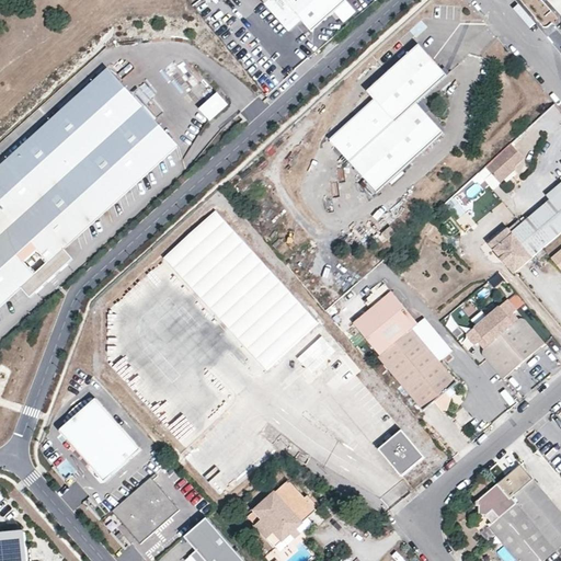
[(262,0),(290,32),(301,21),(312,32),(347,1),(345,0),(262,0)]
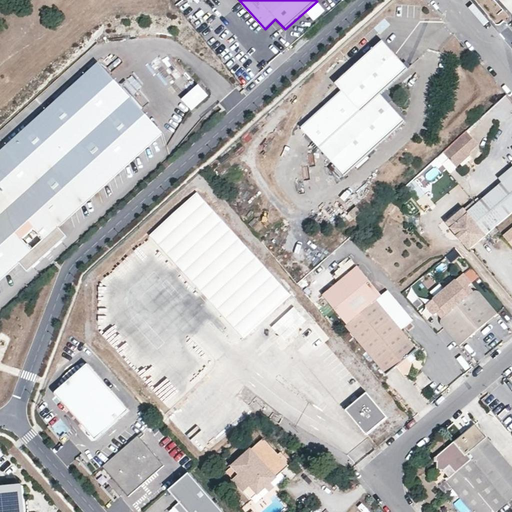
[(408,69),(383,42),(336,85),(342,91),(301,129),(345,177),(406,122),(381,95),(408,69)]
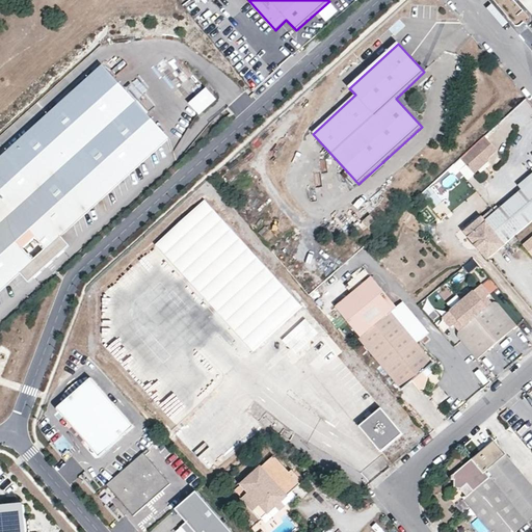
[(0,288),(20,271),(28,282),(46,265),(44,263),(50,258),(52,260),(70,244),(60,235),(169,137),(104,64),(0,156),(0,288)]
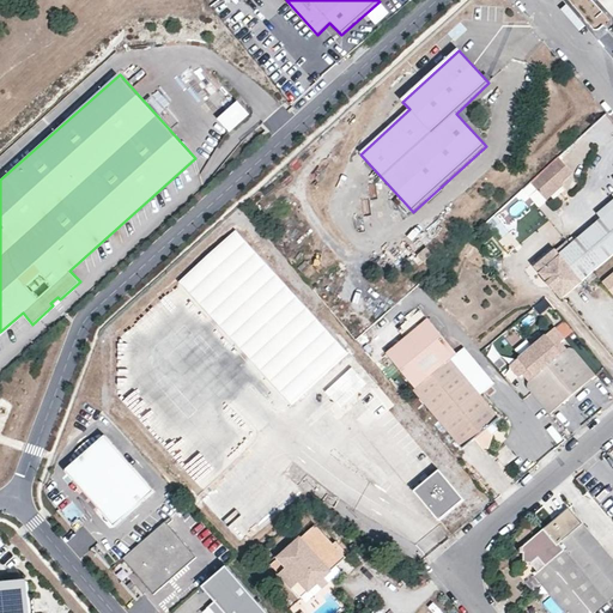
[(229,132),(249,114),(238,102),(218,120),(229,132)]
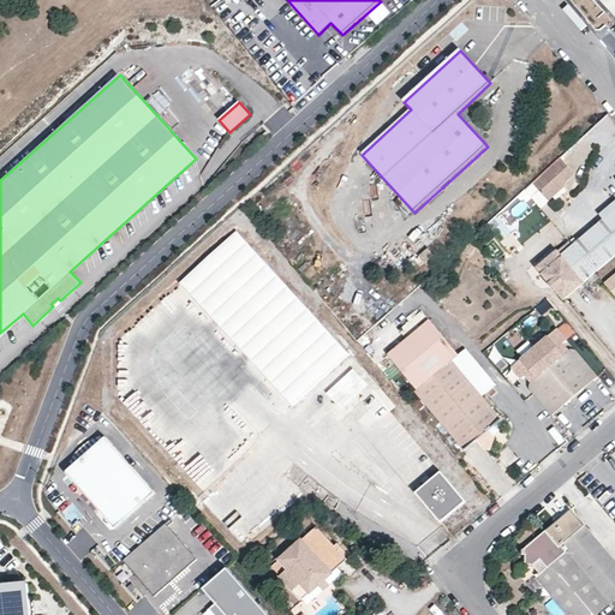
[(565,184),(575,174),(561,157),(525,190),(532,198),(539,191),(549,202),(566,186),(565,184)]
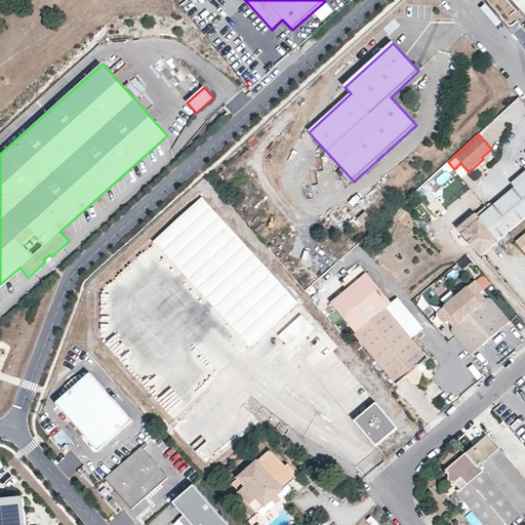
[(517,189),(524,182),(524,173),(513,185),(517,189)]
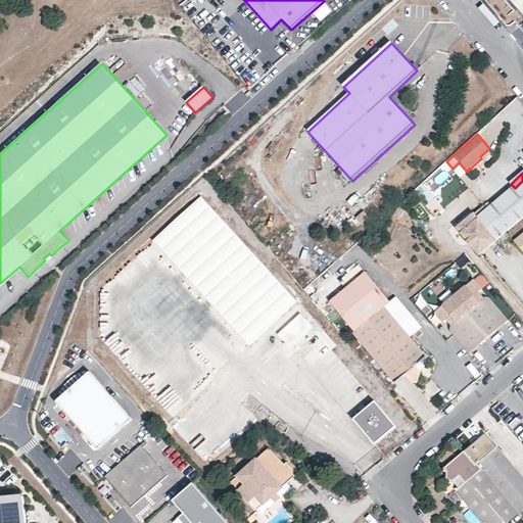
[(480,254),(522,218),(522,181),(515,188),(478,220),(474,215),(458,228),(480,254)]
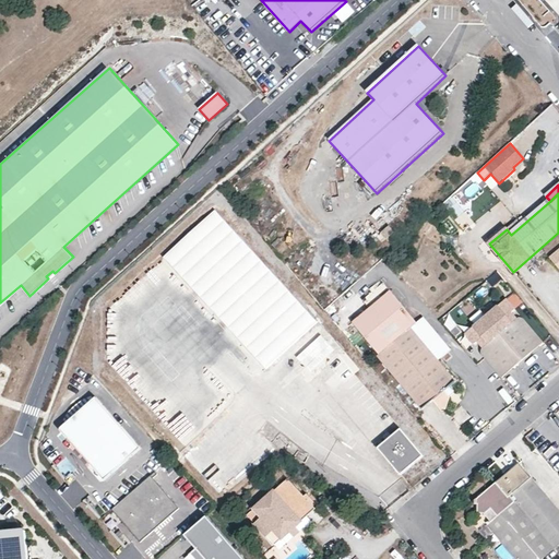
[(465,212),(451,195),(441,204),(454,221),(465,212)]
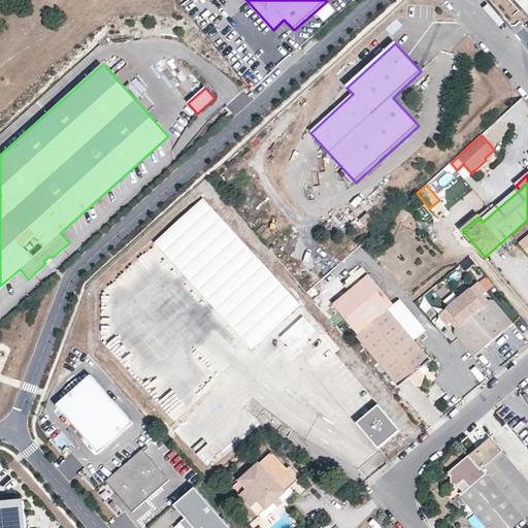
[(297,303),(200,196),(153,238),(250,345),(297,303)]
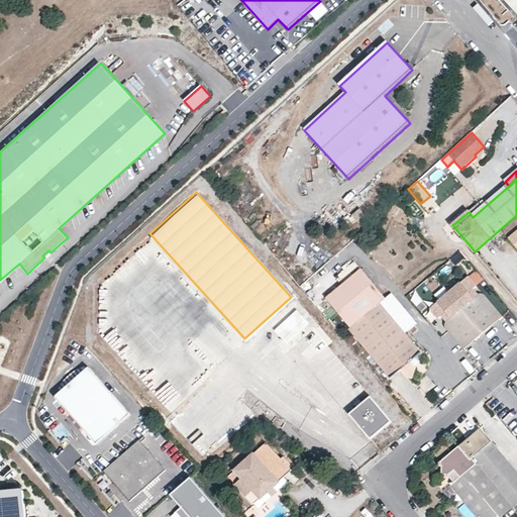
[(364,213),(355,220),(359,225),(368,218),(364,213)]
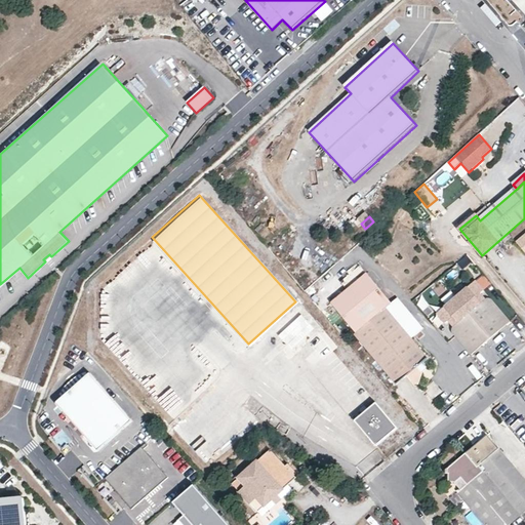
[(467,254),(457,261),(462,269),(473,261),(467,254)]
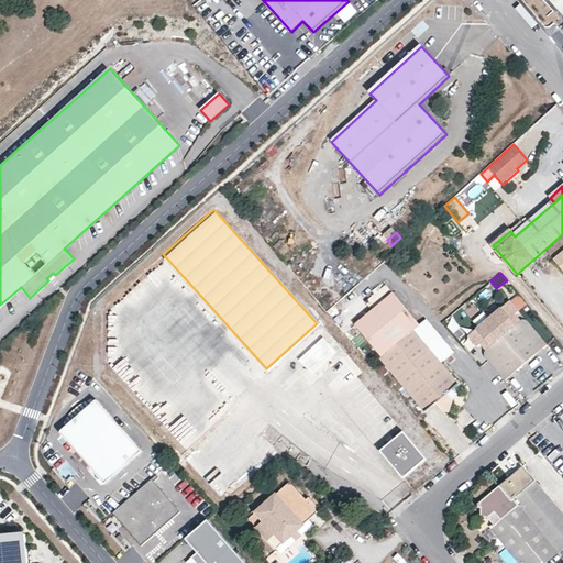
[(352,327),(379,359),(417,326),(383,286),(362,305),(368,312),(352,327)]
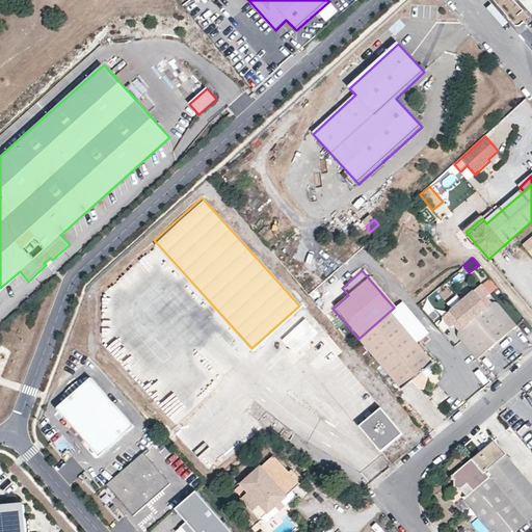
[(478,358),(516,325),(500,304),(499,303),(494,302),(493,303),(487,296),(490,293),(482,284),(462,300),(443,317),(451,327),(454,324),(460,330),(459,333),(459,335),(459,337),(478,358)]
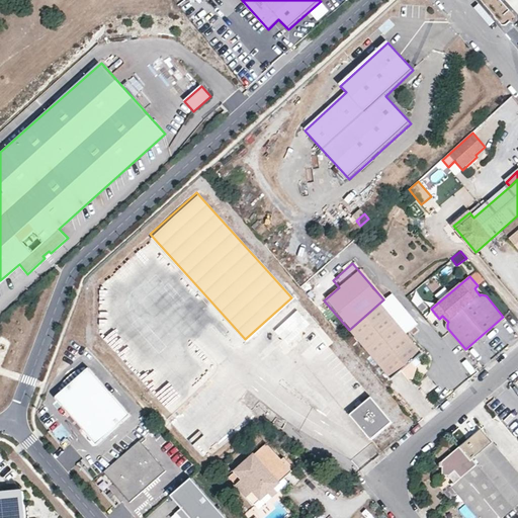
[(379,305),(386,312),(405,334),(416,324),(392,294),(379,305)]
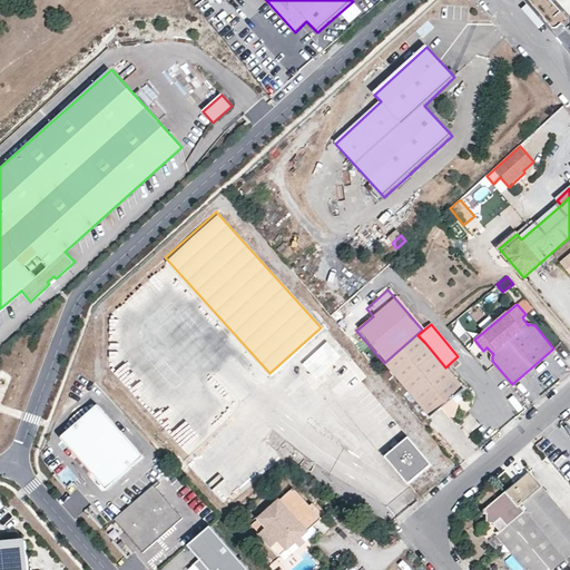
[(418,334),(383,364),(430,419),(463,390),(445,367),(425,343),(418,335),(418,334)]
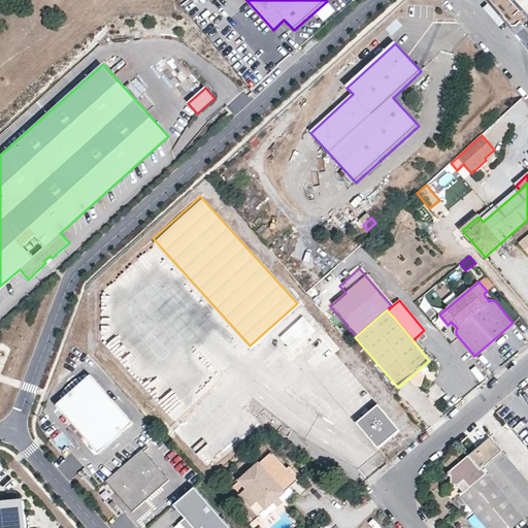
[(306,328),(281,350),(289,359),(302,348),(305,352),(314,344),(327,360),(338,350),(318,326),(310,333),(306,328)]
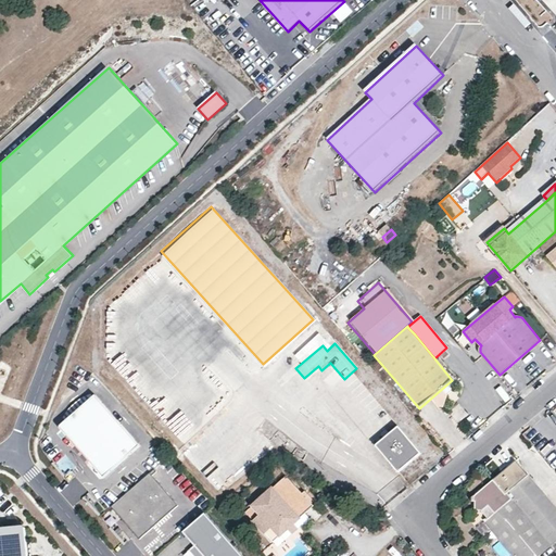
[(104,478),(140,445),(95,394),(59,427),(104,478)]
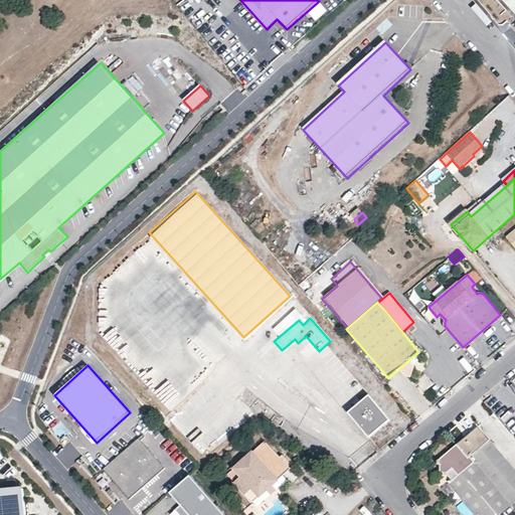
[(388,417),(367,392),(346,410),(367,436),(388,417)]
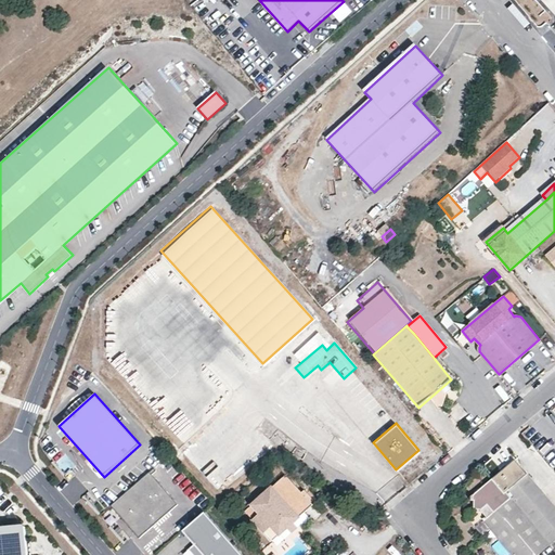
[(537,554),(554,540),(554,505),(516,461),(468,502),(491,530),(512,554),(537,554)]
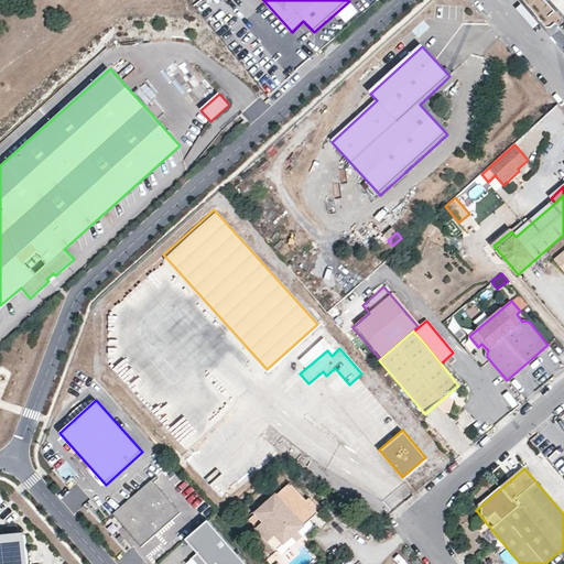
[(142,548),(182,513),(154,483),(159,479),(156,476),(112,514),(142,548)]
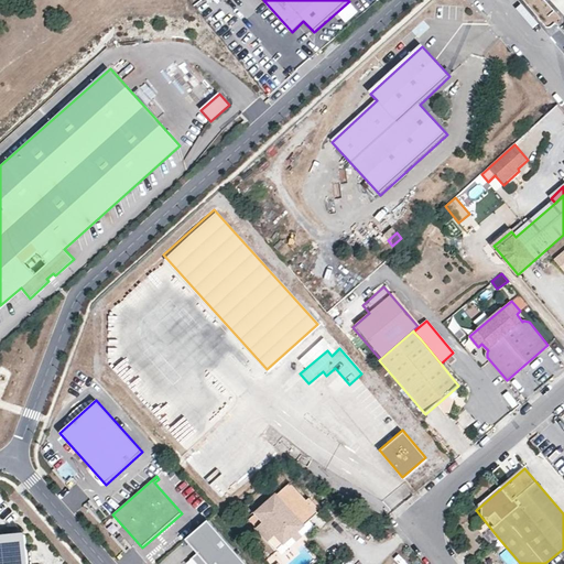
[(275,550),(291,537),(297,531),(302,537),(314,525),(310,520),(323,509),(307,492),(302,497),(288,483),(248,518),(275,550)]
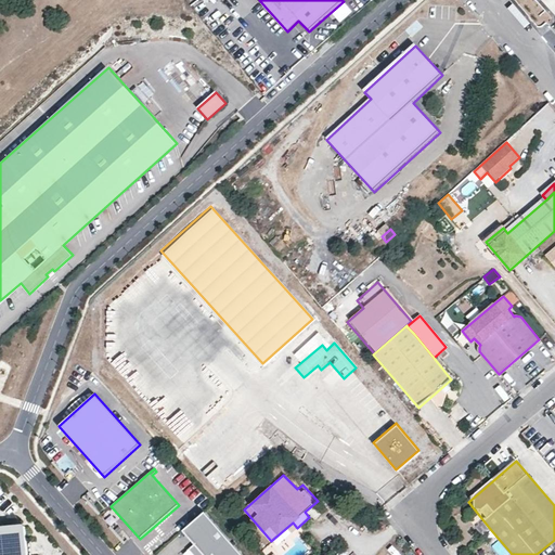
[(468,502),(460,508),(482,538),(491,530),(468,502)]
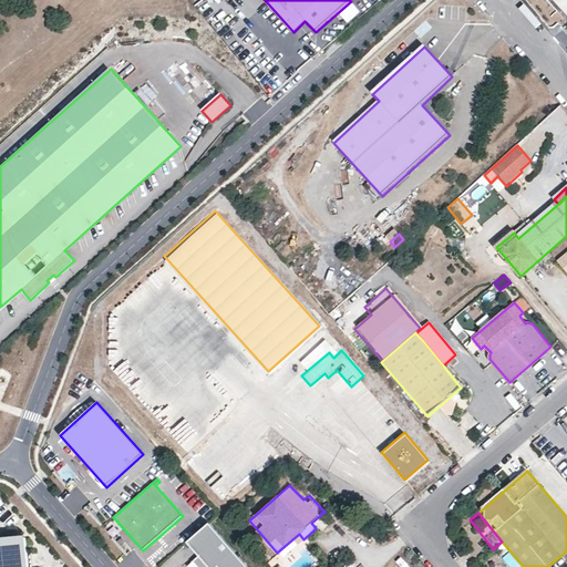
[(318,517),(311,523),(316,528),(322,523),(318,517)]
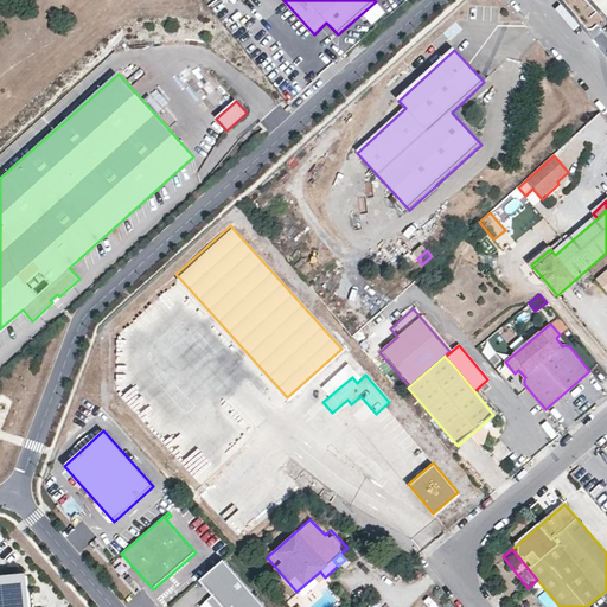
[(264,606),(225,561),(200,581),(212,595),(205,602),(209,606),(264,606)]
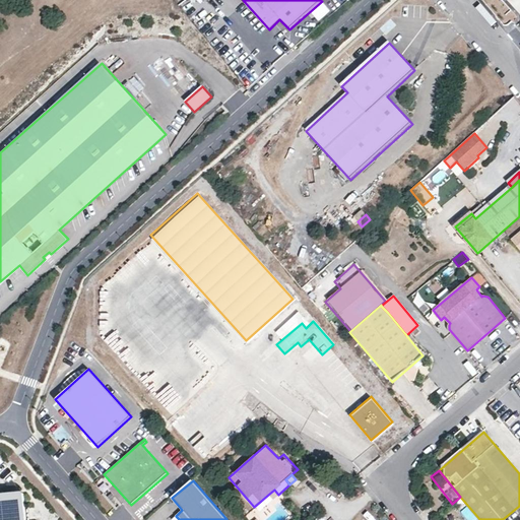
[(268,495),(272,501),(278,495),(274,490),(268,495)]
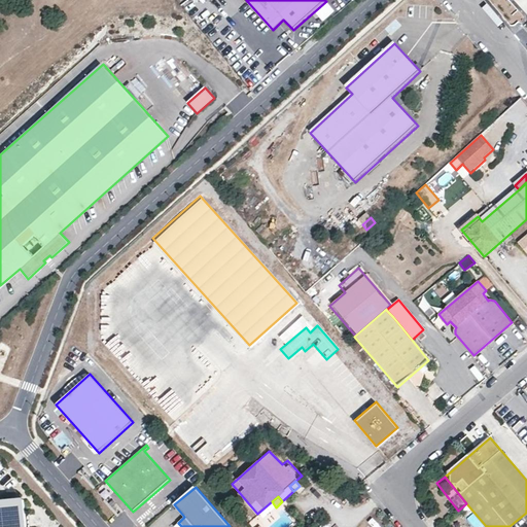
[(0,526),(26,526),(25,500),(0,502),(0,526)]
